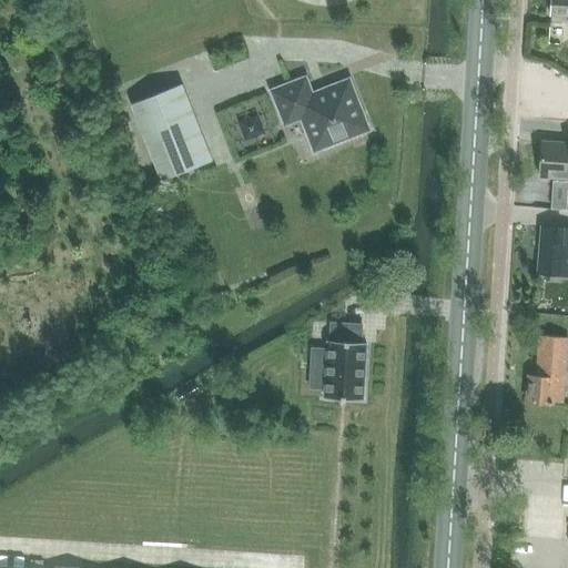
[(567,0),(551,0),(551,14),(567,14),(567,0)]
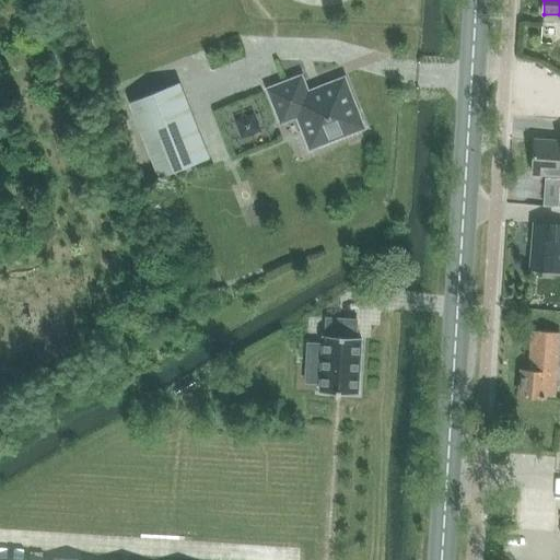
[(278,127),(295,120),(307,152),(364,130),(343,78),(307,92),(301,76),(264,90),(278,127)]
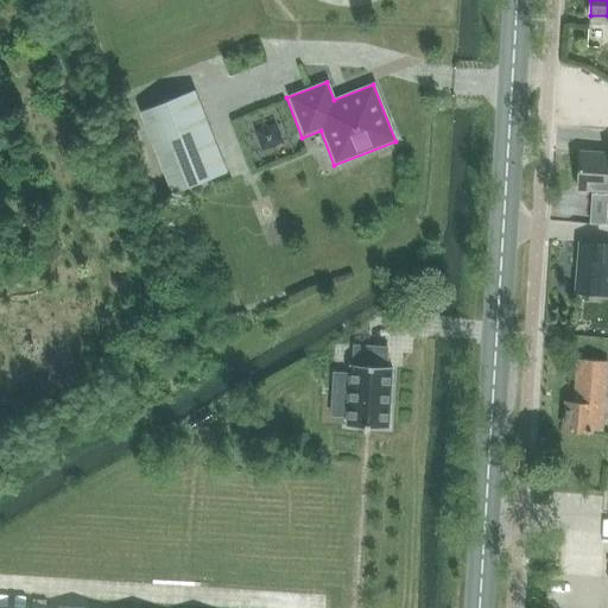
[(191,92),(137,114),(170,198),(226,176),(191,92)]
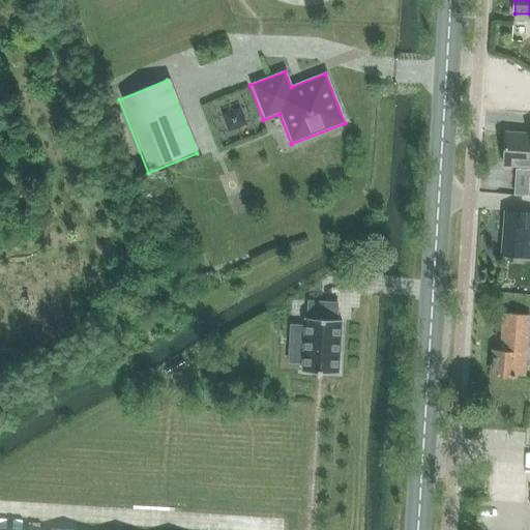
[(529,133),(506,131),(504,165),(529,166),(529,133)]
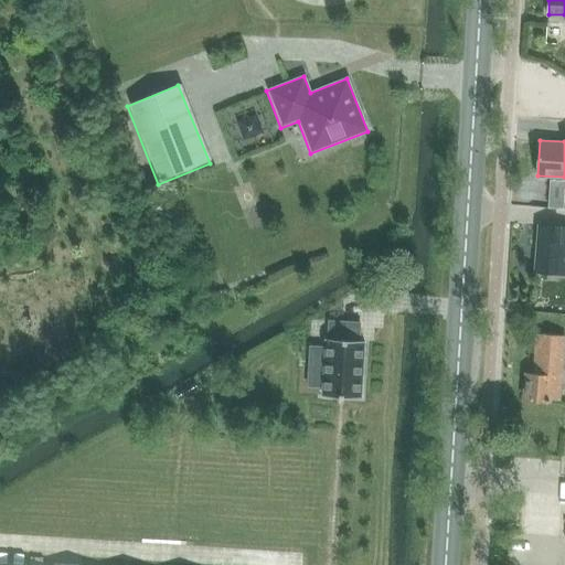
[(564,235),(564,225),(540,224),(535,270),(562,273),(564,235)]
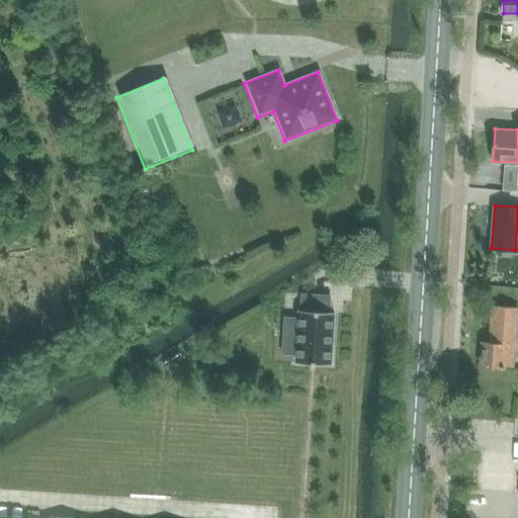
[(296,336),(295,354),(294,363),(327,364),(331,365),(334,314),(330,314),(331,295),(301,293),(301,298),(300,312),(297,312),(297,318),(294,318),(284,317),(284,322),(283,335),(296,336)]
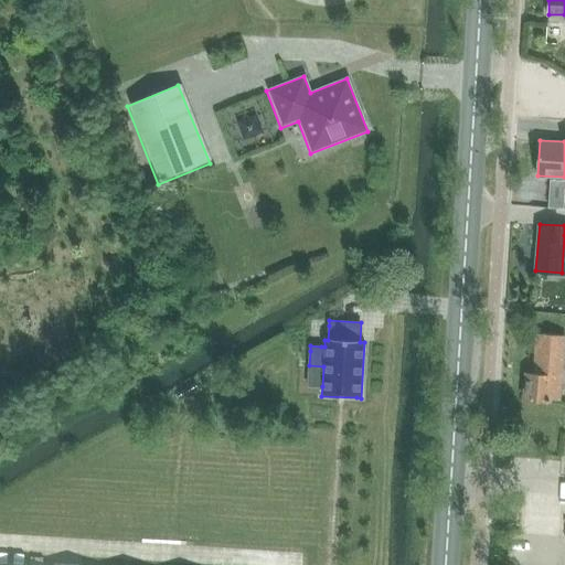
[(525,400),(551,401),(551,398),(561,400),(564,336),(564,334),(539,333),(535,373),(528,372),(525,400)]
